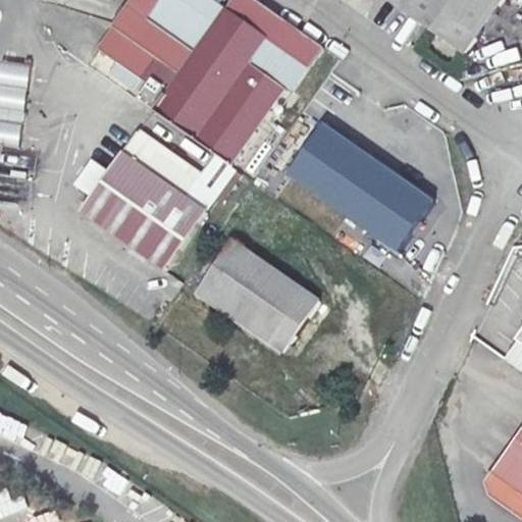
[(324,50),(255,0),(228,0),(224,7),(213,0),(129,0),(98,47),(164,96),(153,109),(194,138),(250,58),(286,85),(296,91),(324,50)]
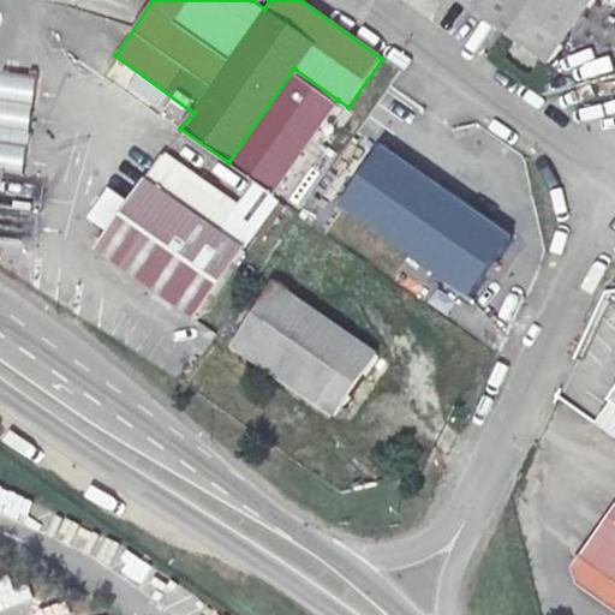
[(445,0),(557,73),(608,0),(445,0)]
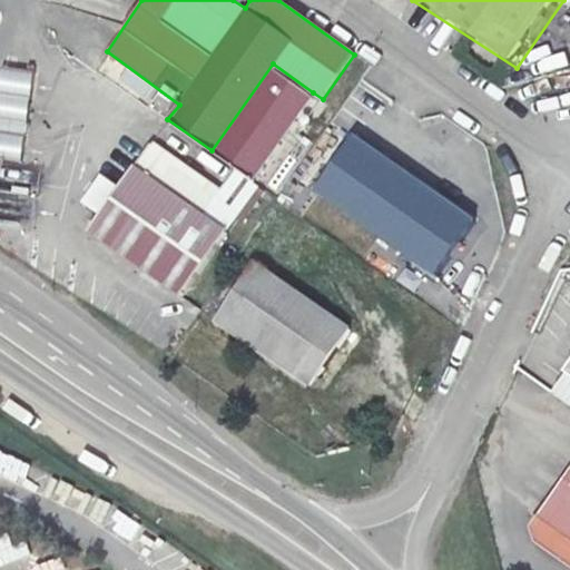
[(273,64),(212,150),(251,178),(313,92),(273,64)]
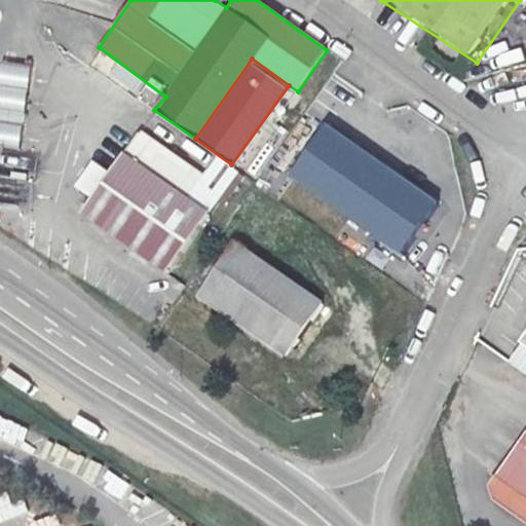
[(34,78),(4,75),(0,107),(0,158),(24,161),(34,78)]
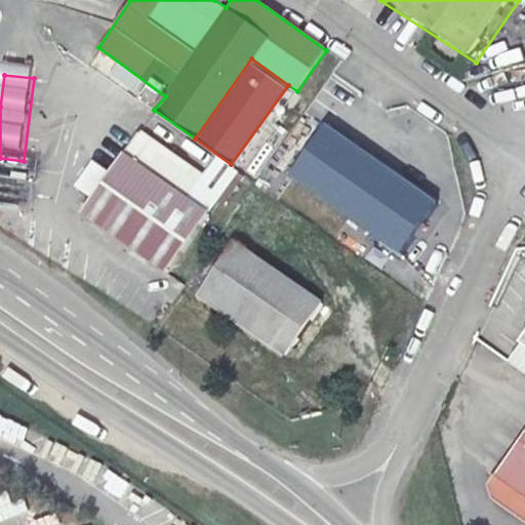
[(430,196),(325,125),(288,176),(395,249),(430,196)]
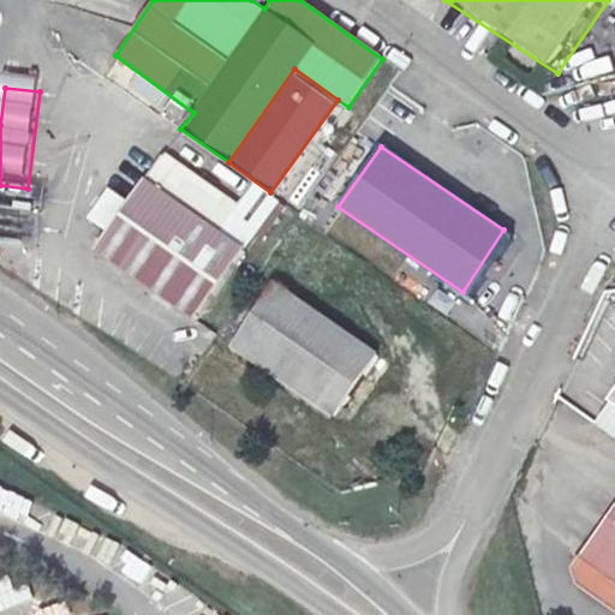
[(147,177),(224,230),(239,203),(165,151),(147,177)]
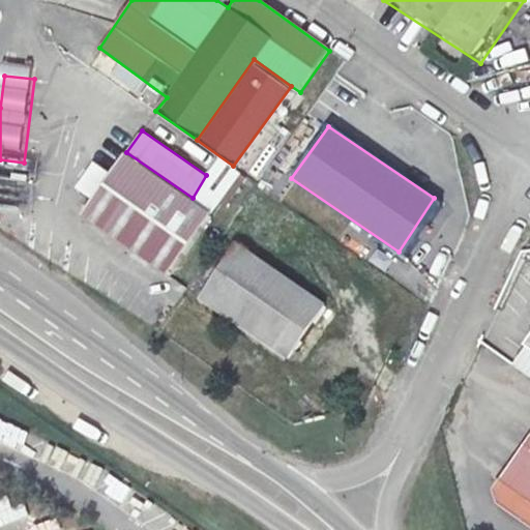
[(215,213),(193,198),(126,152),(124,150),(108,174),(92,163),(76,186),(91,198),(80,212),(172,277),(215,213)]
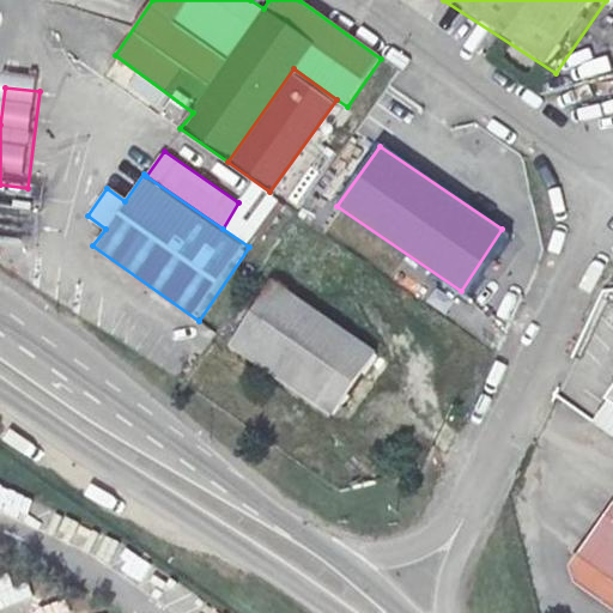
[(371,353),(275,283),(231,346),(328,416),(371,353)]
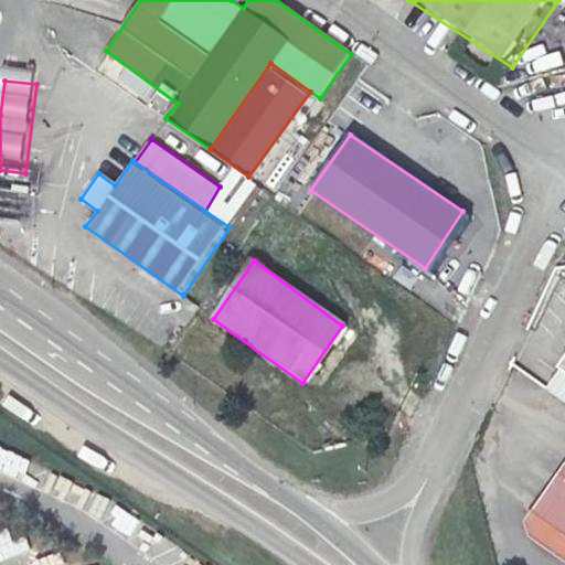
[(0,472),(3,473),(11,455),(0,449),(0,472)]
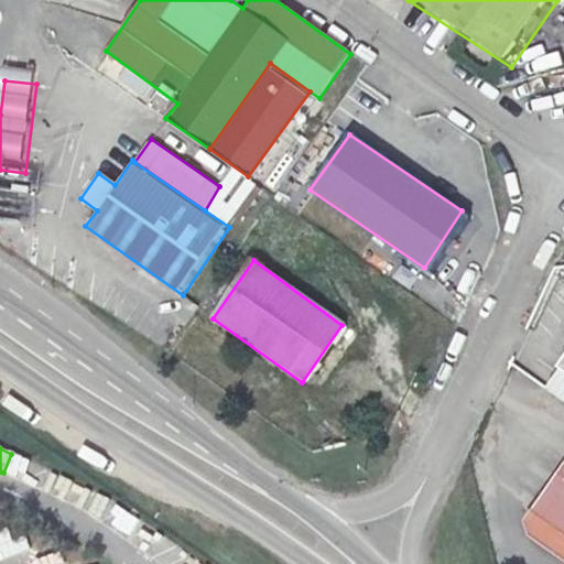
[(563,462),(523,516),(529,533),(563,559),(563,462)]
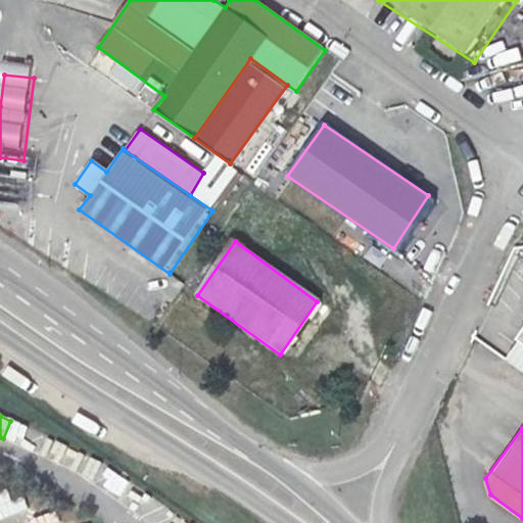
[(120,491),(127,472),(34,435),(26,455),(120,491)]
